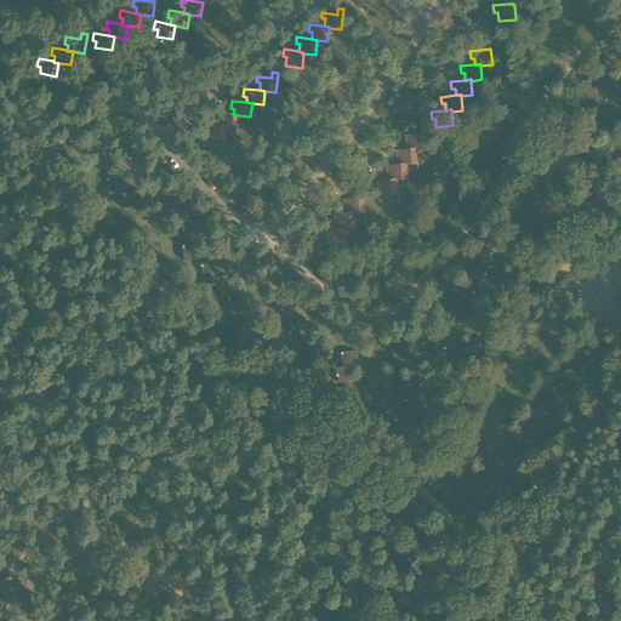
[(218,113),(217,120),(221,121),(221,126),(226,127),(227,127),(238,129),(239,115),(233,114),(218,113)]
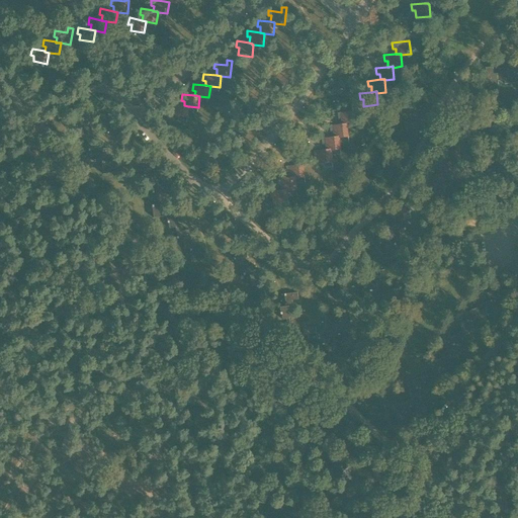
[(172,104),(171,110),(174,111),(173,116),(187,117),(189,106),(188,106),(184,105),(172,104)]
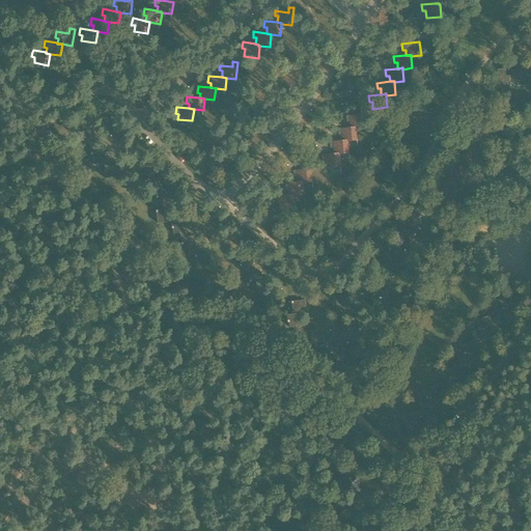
[(482,127),(483,127),(487,127),(487,128),(498,127),(496,113),(478,115),(479,121),(482,121),(482,127)]
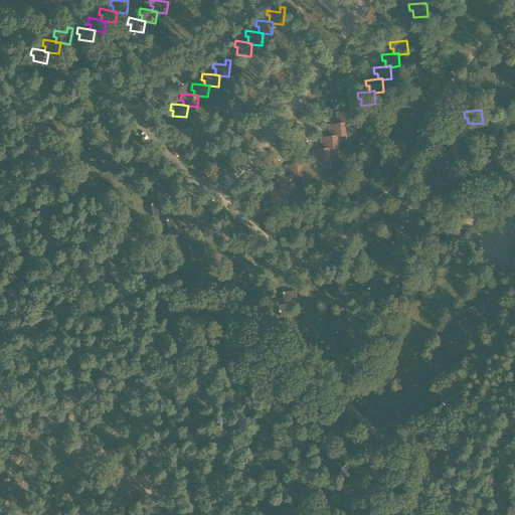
[(340,119),(340,124),(345,124),(345,125),(355,124),(353,111),(336,113),(337,119),(340,119)]
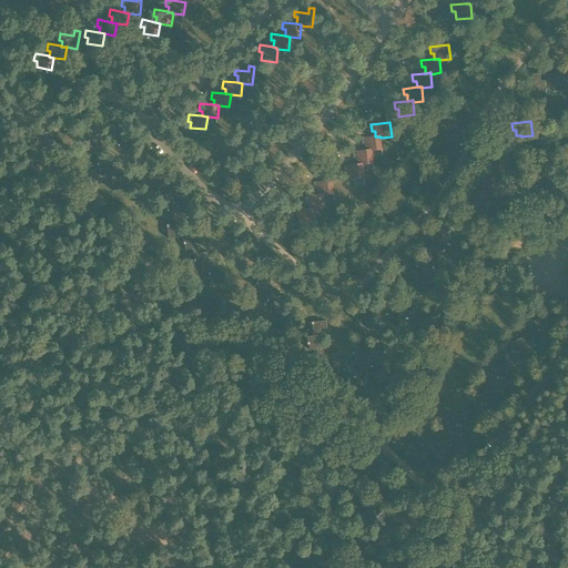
[(516,135),(503,138),(504,143),(507,143),(508,151),(524,150),(521,137),(521,135),(517,135),(516,135)]
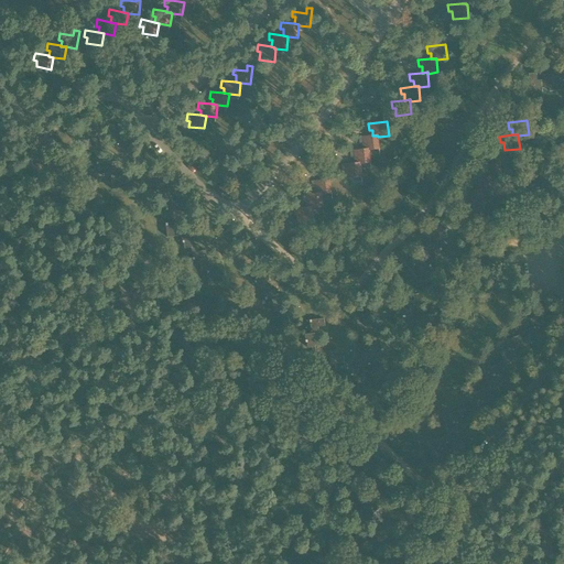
[(372,136),(359,138),(360,143),(364,143),(365,150),(369,149),(369,150),(380,149),(378,137),(378,136),(372,136)]
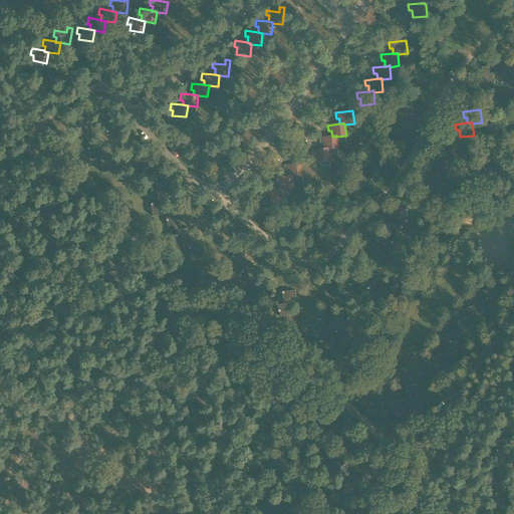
[(90,125),(77,127),(78,135),(79,135),(79,140),(86,139),(86,138),(86,134),(91,133),(90,125)]
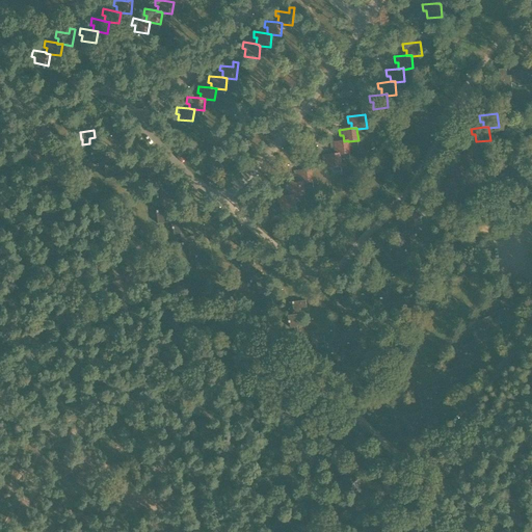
[(344,141),(330,142),(331,149),(335,149),(336,154),(340,154),(340,155),(350,154),(348,141),(348,140),(344,141)]
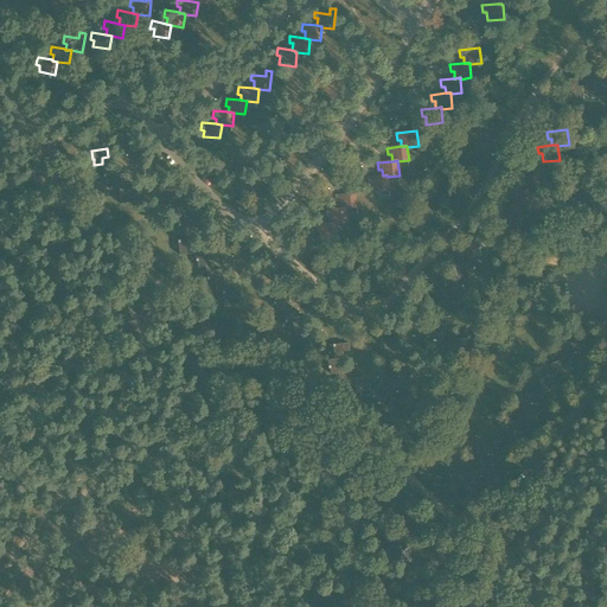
[(102,164),(103,178),(110,177),(121,174),(121,171),(119,171),(117,167),(110,167),(109,161),(102,163),(102,164)]
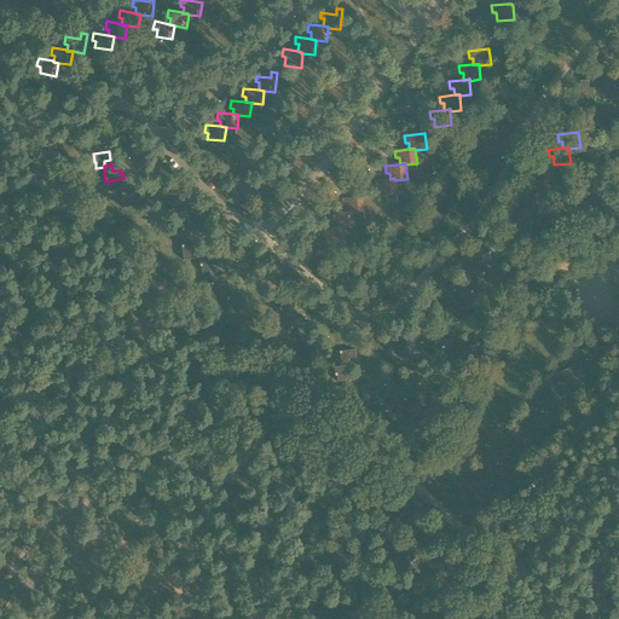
[(123,178),(113,180),(115,195),(121,194),(123,194),(122,192),(122,187),(129,186),(128,178),(123,178)]
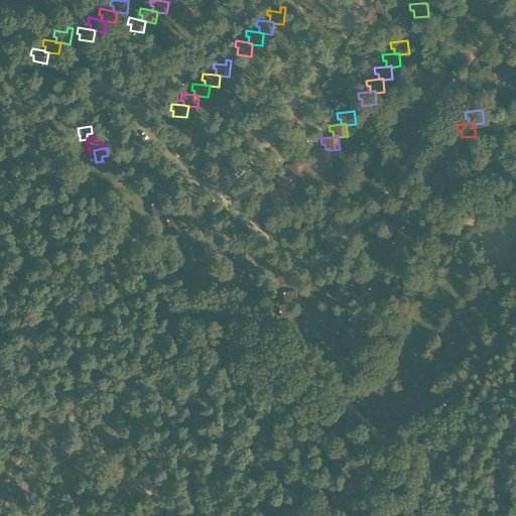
[(444,162),(448,161),(448,162),(449,162),(459,161),(457,148),(439,150),(440,156),(443,156),(444,162)]
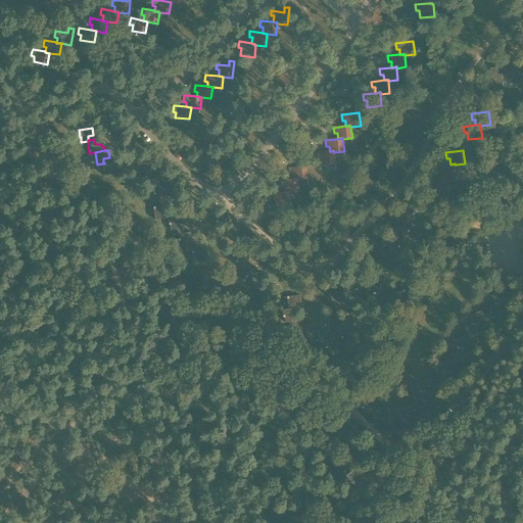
[(330,151),(317,153),(318,159),(321,158),(322,167),(336,164),(334,152),(334,151),(330,151)]
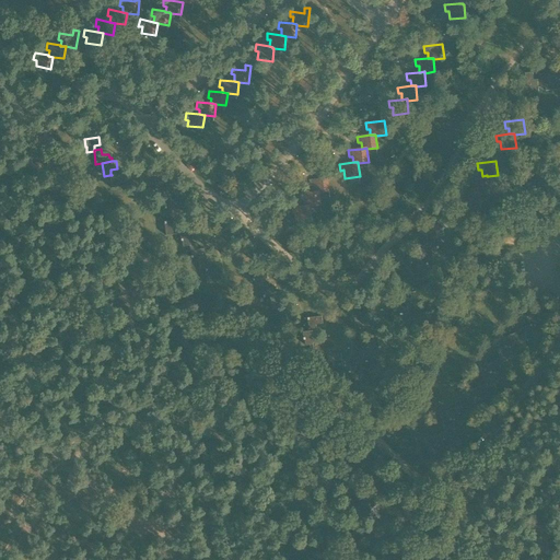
[(124,173),(111,174),(112,175),(109,175),(112,188),(118,187),(118,182),(125,181),(124,173)]
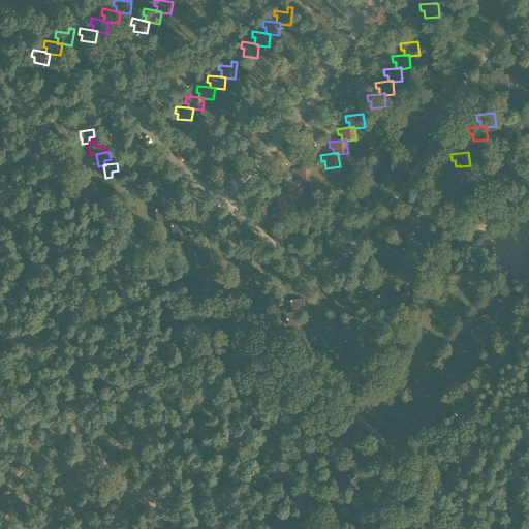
[(456,166),(443,167),(443,174),(446,174),(447,179),(452,179),(453,180),(462,179),(461,166),(460,166),(460,165),(456,166)]
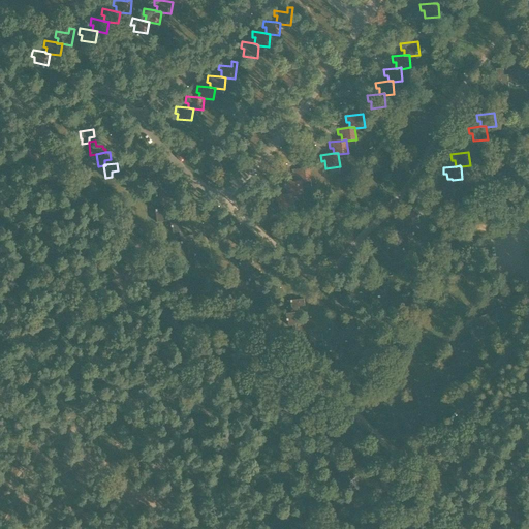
[(297,182),(302,182),(302,183),(311,182),(310,168),(292,170),(293,177),(297,176),(297,182)]
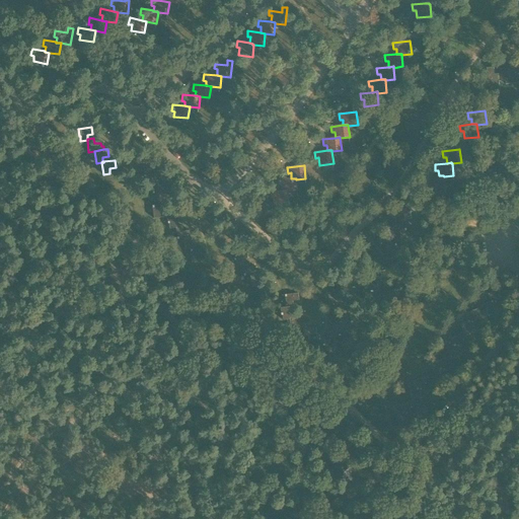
[(144,169),(144,175),(145,182),(151,181),(158,180),(157,173),(151,174),(151,169),(144,169)]
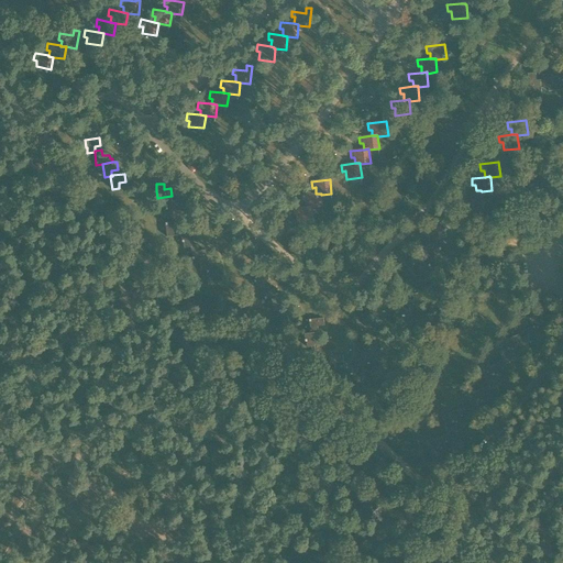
[(476,190),(463,192),(463,198),(466,198),(467,206),(483,205),(482,191),(481,190),(476,190)]
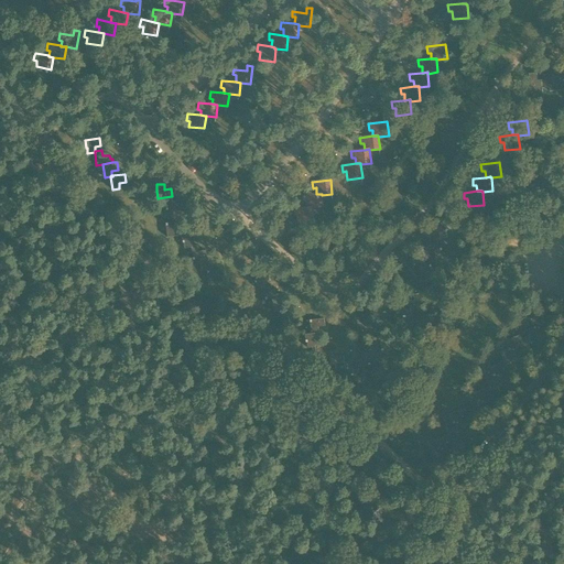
[(316,194),(303,195),(303,202),(307,202),(307,207),(307,208),(313,207),(313,208),(323,207),(322,195),(322,194),(316,194)]
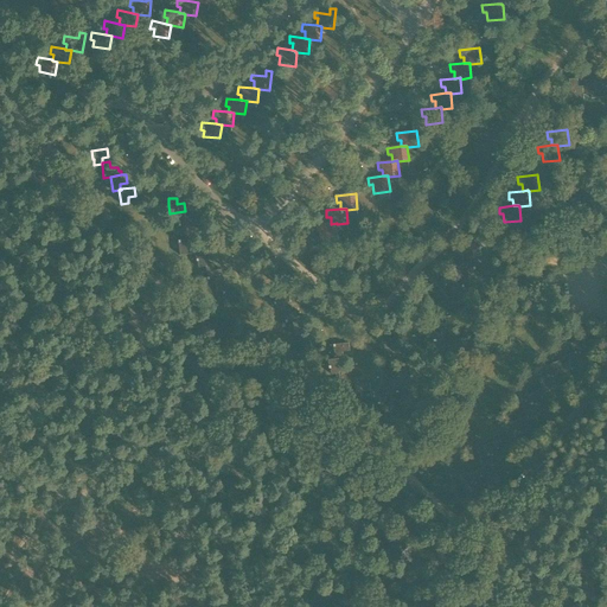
[(185,211),(177,212),(178,227),(184,225),(196,224),(196,221),(193,221),(192,216),(185,217),(185,211)]
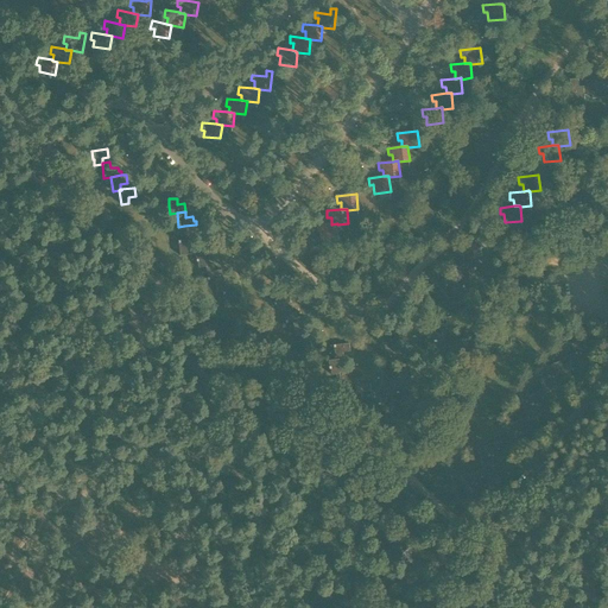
[(331,223),(317,226),(317,233),(322,232),(322,241),(339,239),(337,225),(337,223),(331,225),(331,223)]
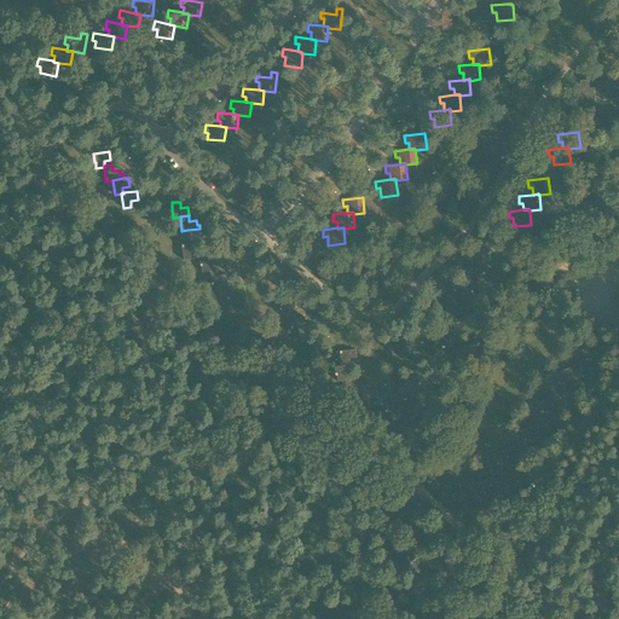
[(187,230),(189,246),(197,244),(196,238),(203,237),(202,229),(200,229),(187,230)]
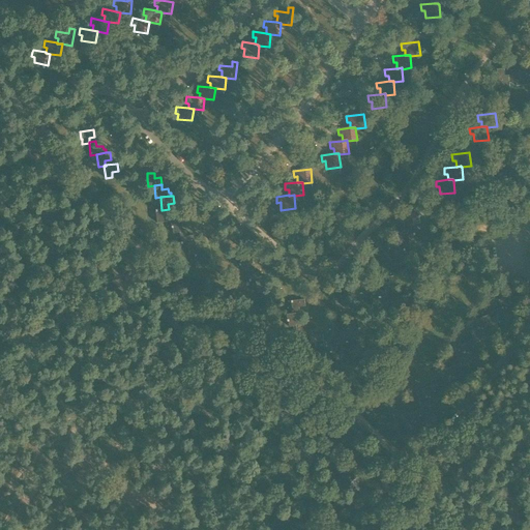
[(162,209),(155,210),(157,223),(164,223),(164,222),(163,216),(170,216),(169,209),(162,210),(162,209)]
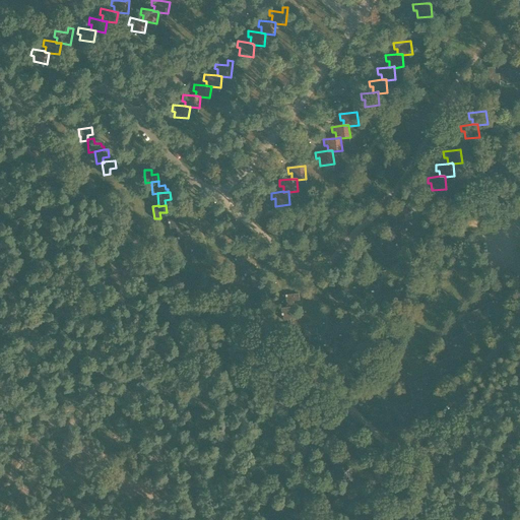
[(405,214),(405,218),(406,220),(412,219),(411,213),(412,213),(411,206),(398,208),(399,215),(405,214)]
